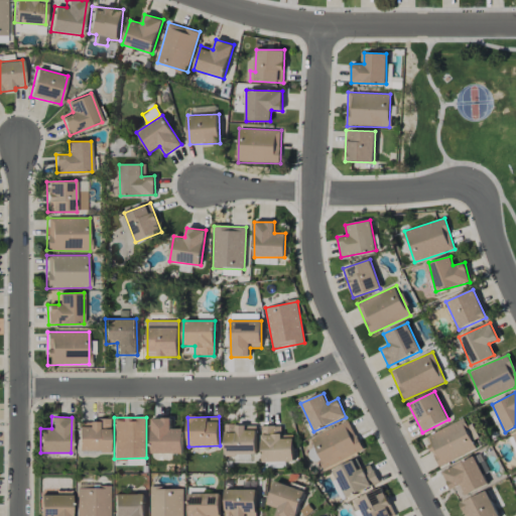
[(476,438),(467,417),(424,435),(438,467),(476,449),(472,440),(476,438)]
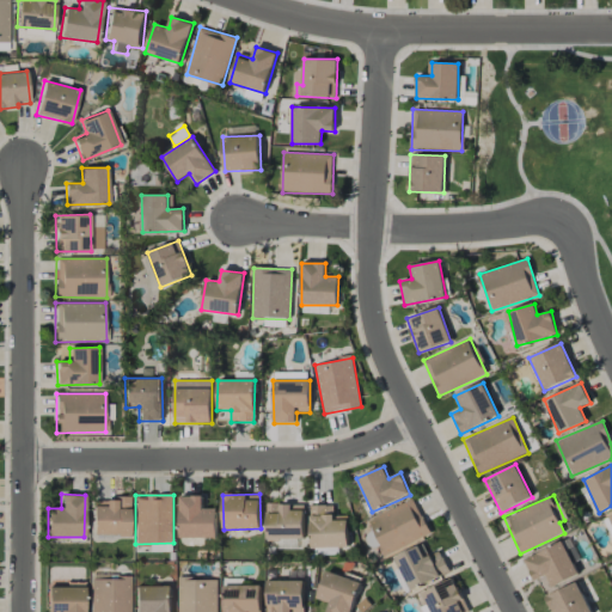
[(218,538),(218,508),(203,508),(203,496),(181,496),(181,538),(218,538)]
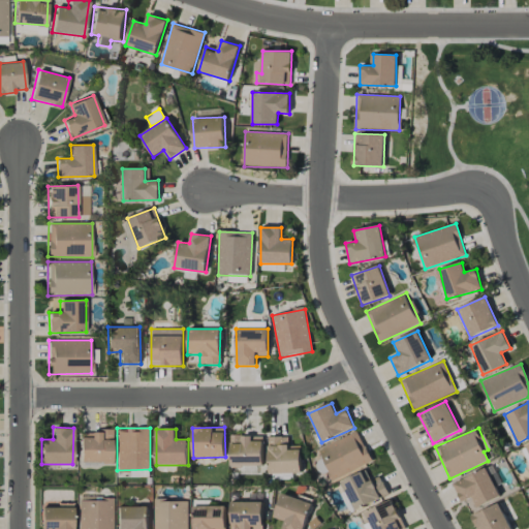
[(112,462),(112,431),(80,430),(80,462),(112,462)]
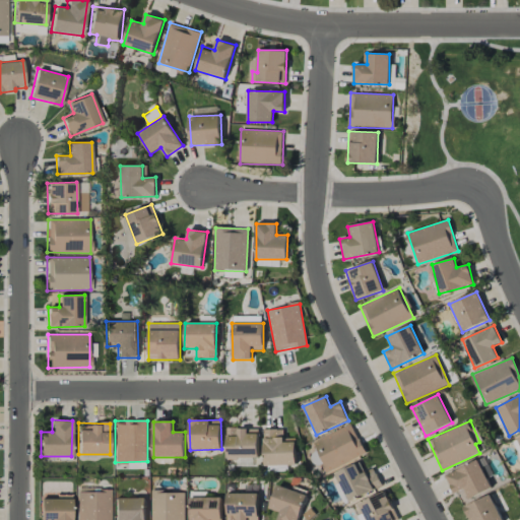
[(365,456),(353,425),(312,440),(317,453),(311,455),(315,466),(322,463),(325,471),(365,456)]
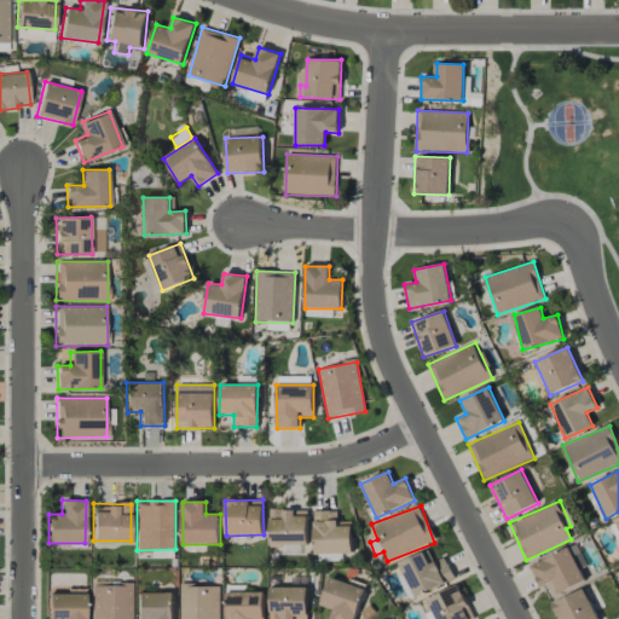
[(270,545),(307,545),(308,510),(270,509),(270,545)]
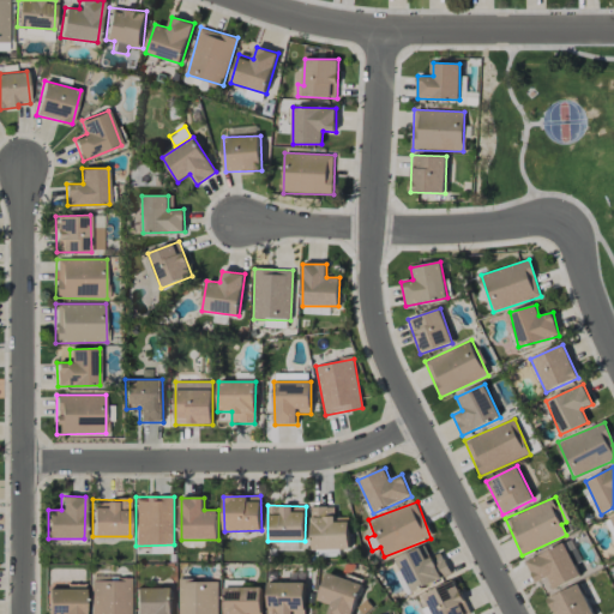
[(312,549),(350,549),(349,518),(335,519),(335,506),(311,507),(312,549)]
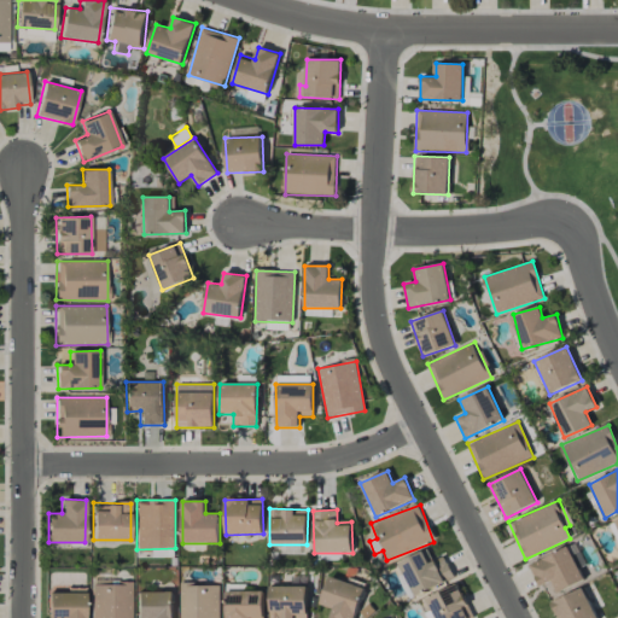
[(530,566),(541,587),(552,581),(558,593),(584,579),(567,547),(530,566)]
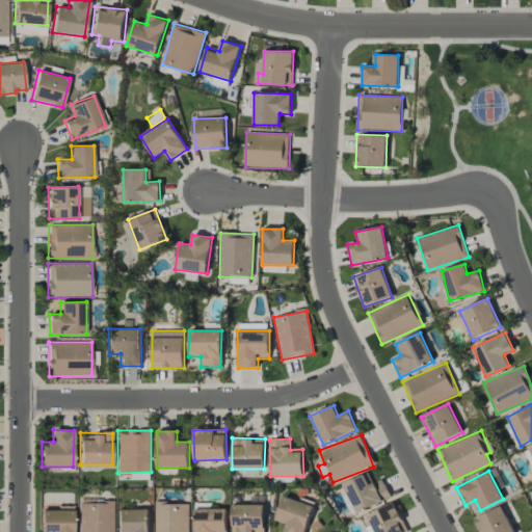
[(391,499),(382,479),(368,484),(365,475),(345,483),(355,512),(391,499)]
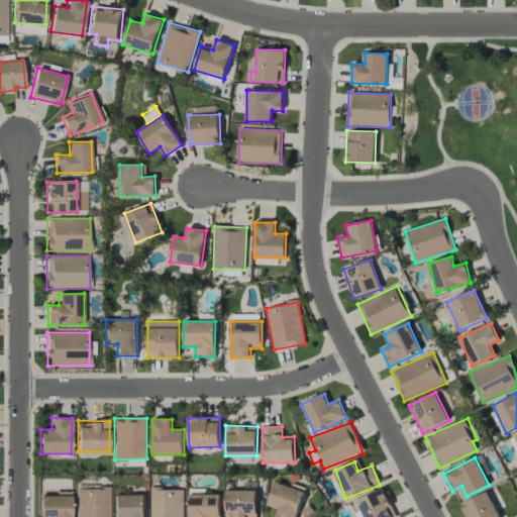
[(297,516),(305,492),(276,482),(268,506),(279,509),(276,516),(297,516)]
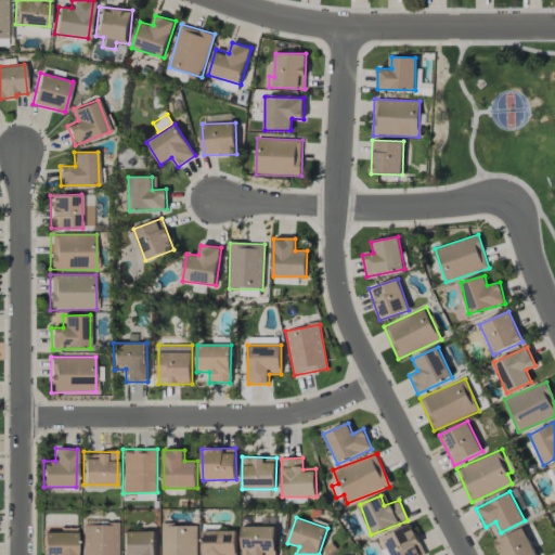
[(82,525),(81,554),(117,554),(117,524),(82,525)]
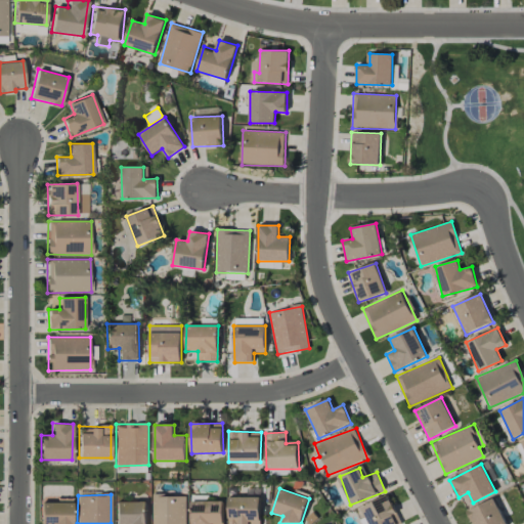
[(400,523),(389,494),(356,508),(361,519),(360,519),(361,523),(400,523)]
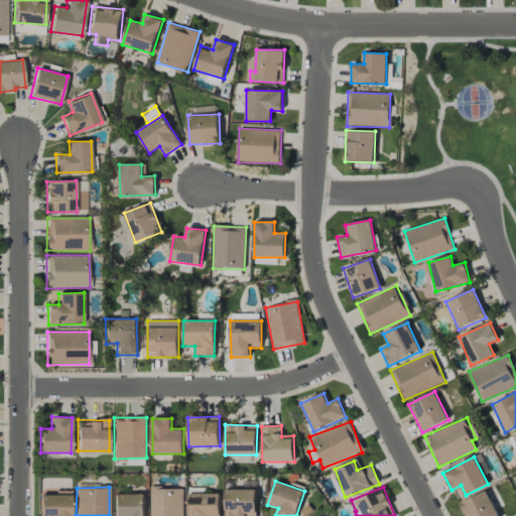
[(182,515),(183,489),(151,489),(150,515),(182,515)]
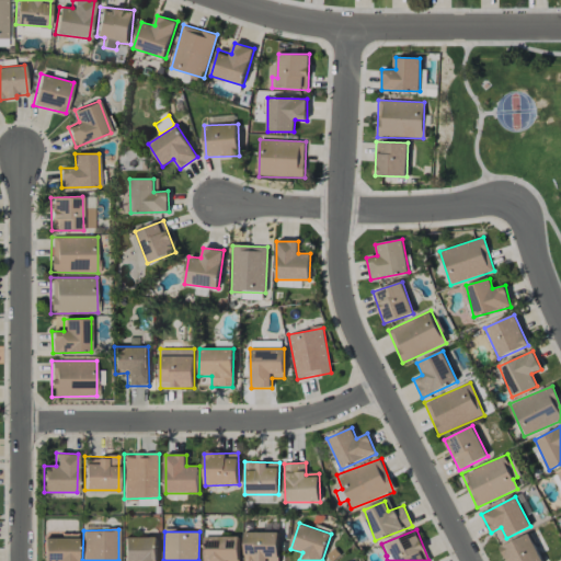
[(278,560),(279,531),(244,533),(244,560),(278,560)]
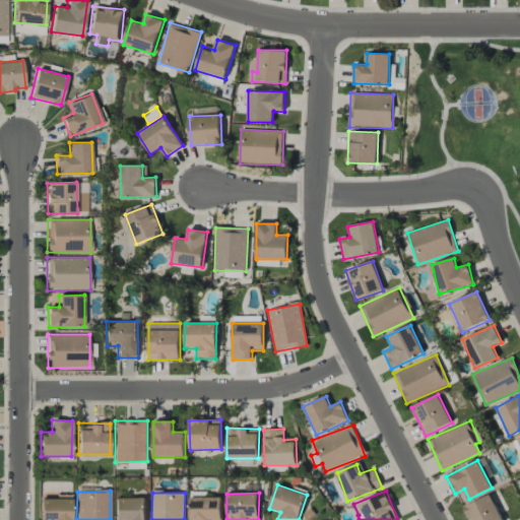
[(463,507),(469,519),(502,519),(491,495),(463,507)]
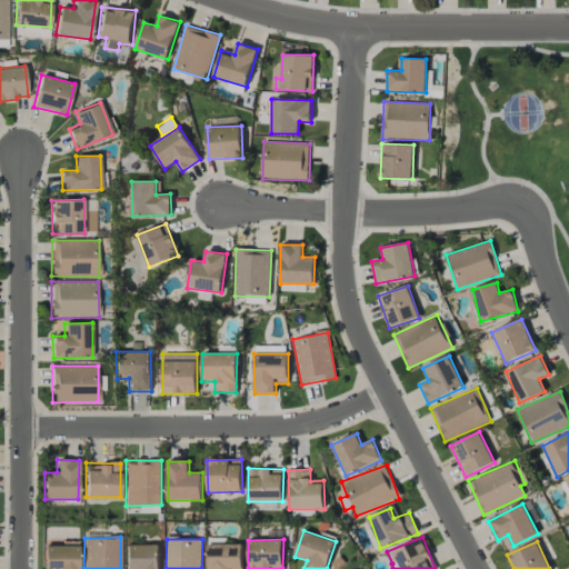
[(126,545),(126,568),(160,568),(160,543),(126,545)]
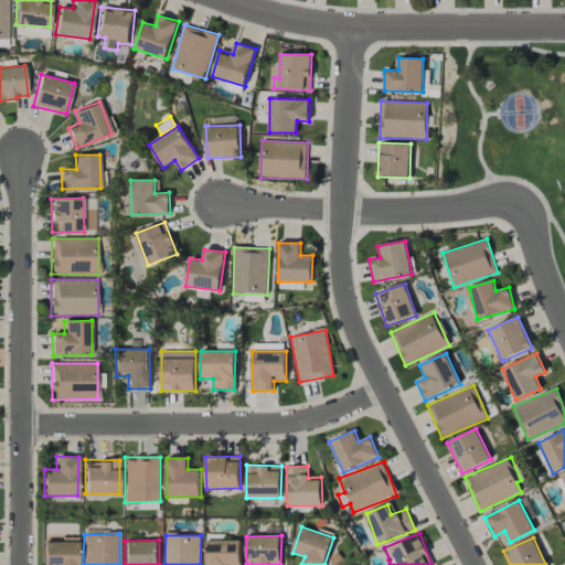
[(206,564),(241,564),(242,541),(208,540),(206,564)]
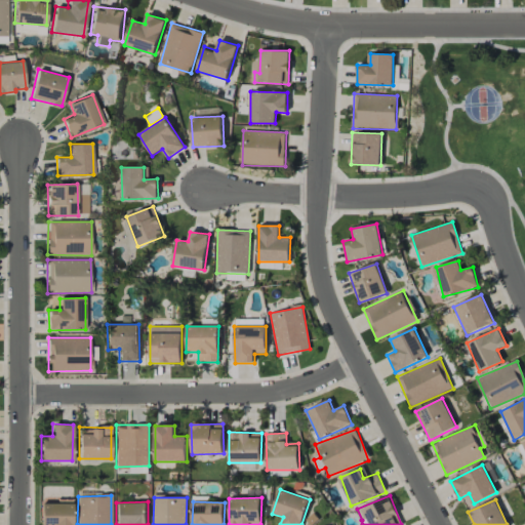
[(73,524),(73,503),(41,505),(41,524),(73,524)]
